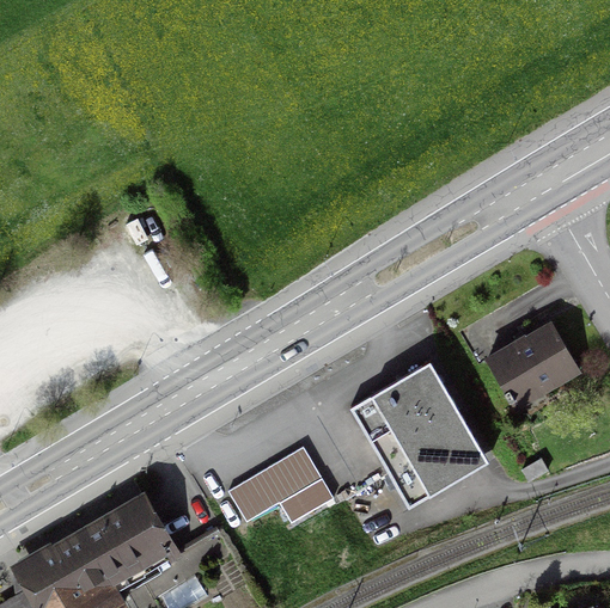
[(554,325),(485,363),(507,404),(537,387),(541,394),(580,373),(554,325)]
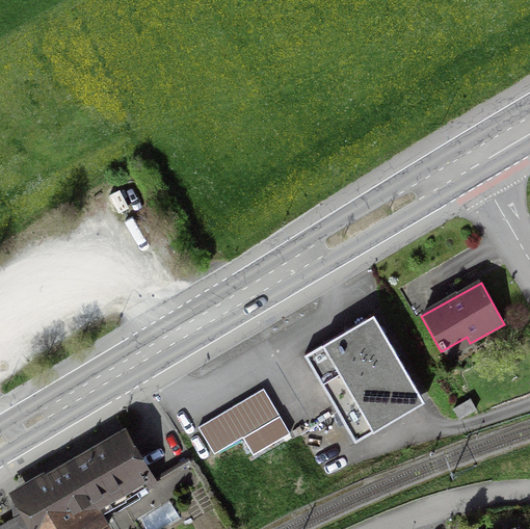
[(424,400),(374,314),(348,329),(302,356),(353,442),(424,400)]
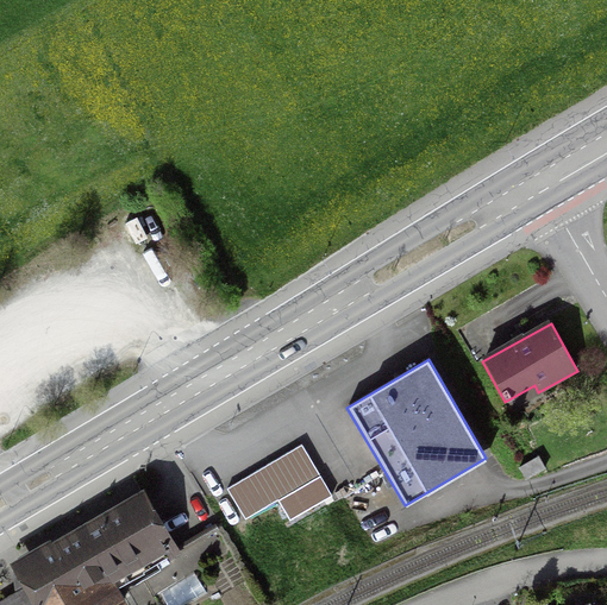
[(299,445),(224,490),(243,521),(276,502),(288,522),(321,503),(325,508),(332,503),(330,498),(331,496),(299,445)]
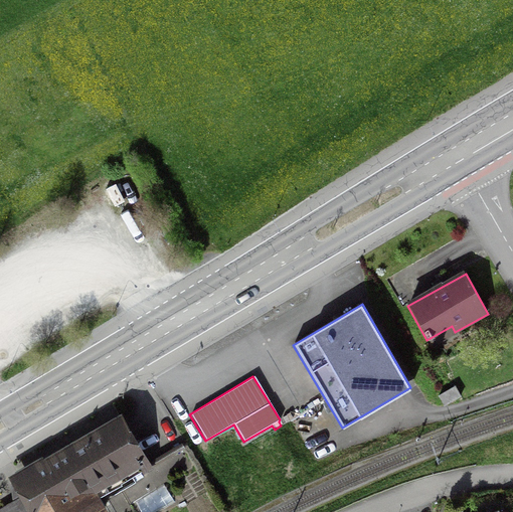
[(436,395),(442,406),(460,396),(453,385),(436,395)]
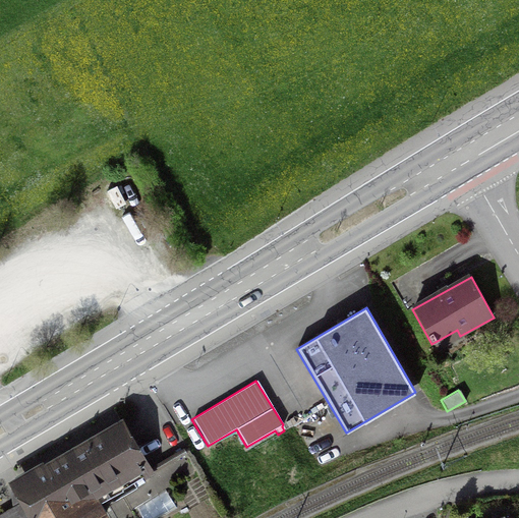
[(20,486),(27,499),(0,515),(0,517),(108,517),(100,503),(146,476),(118,429),(20,486)]
